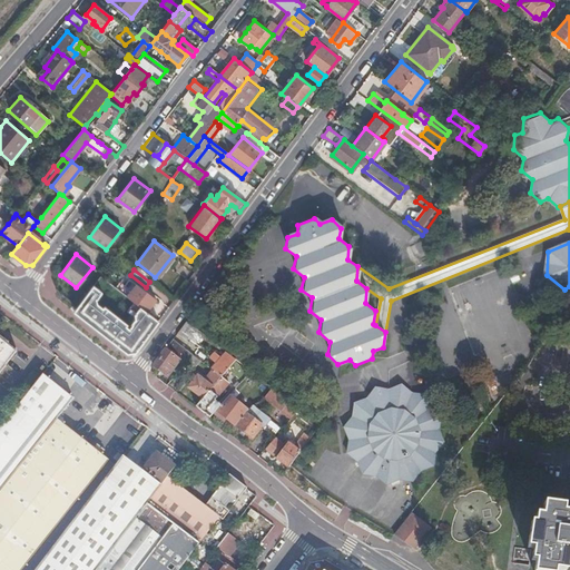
[(134,303),(147,313),(155,298),(135,284),(126,295),(134,303)]
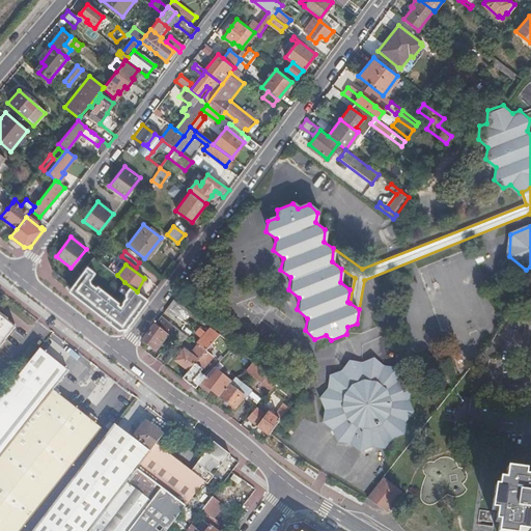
[(148,301),(148,300),(137,291),(124,282),(118,290),(127,297),(123,302),(124,303),(120,307),(117,305),(119,303),(98,285),(95,289),(91,286),(90,280),(96,273),(88,267),(68,291),(119,331),(128,328),(148,301)]
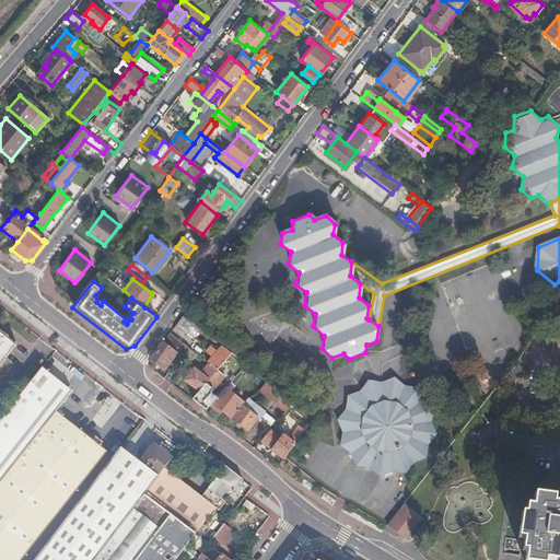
[(191,331),(195,327),(181,315),(172,328),(179,334),(185,327),(191,331)]
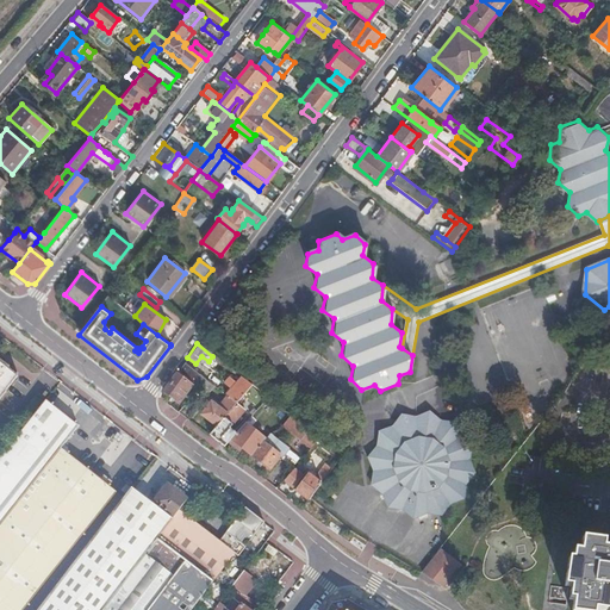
[(0,399),(19,374),(8,366),(4,362),(0,359),(0,399)]
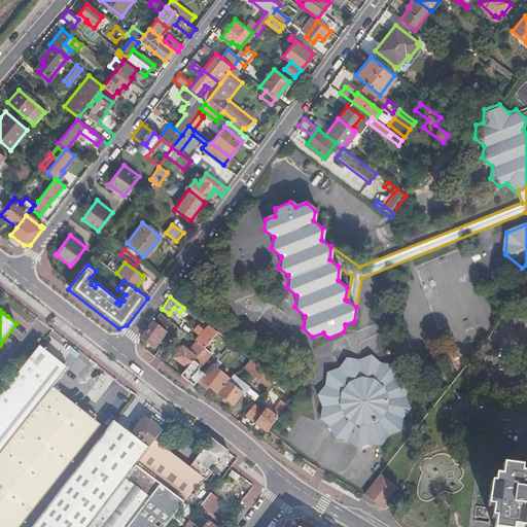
[(157,313),(152,320),(167,332),(166,334),(169,337),(176,328),(157,313)]
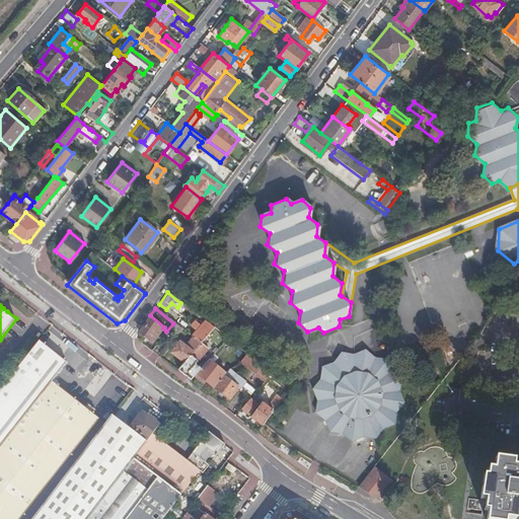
[(137,334),(154,346),(161,338),(156,334),(161,327),(149,317),(137,334)]
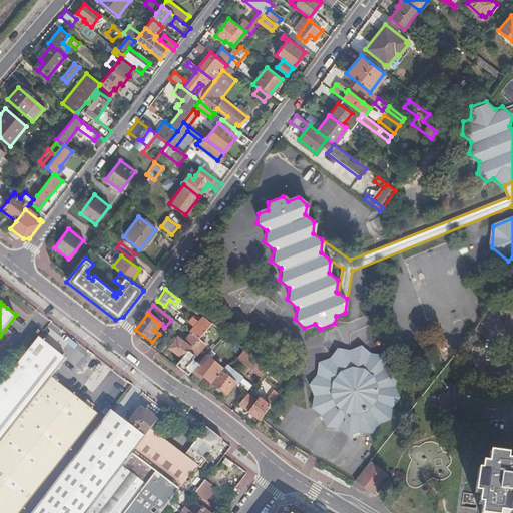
[(202,333),(210,324),(201,317),(198,321),(192,317),(187,323),(192,328),(188,333),(190,334),(196,339),(202,333)]
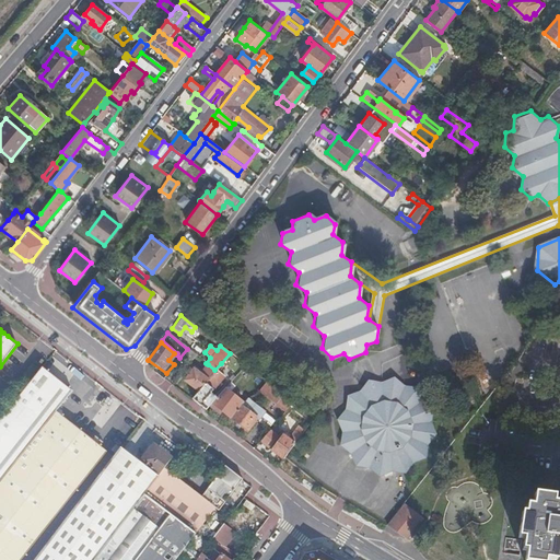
[(186,368),(196,356),(187,349),(179,358),(177,360),(186,368)]
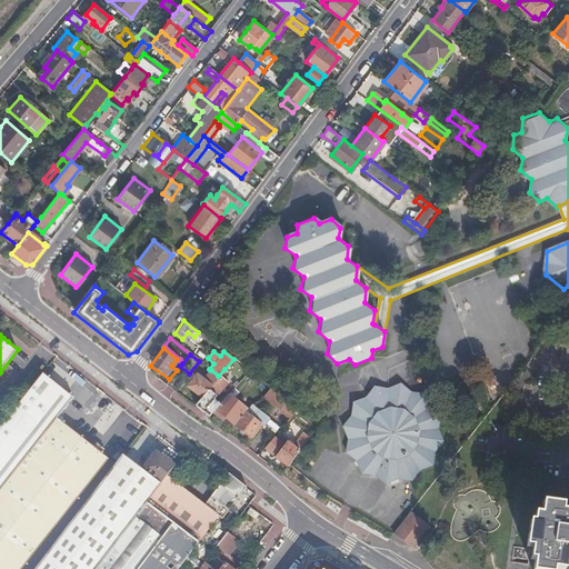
[(242,376),(248,370),(233,359),(225,369),(239,380),(242,376)]
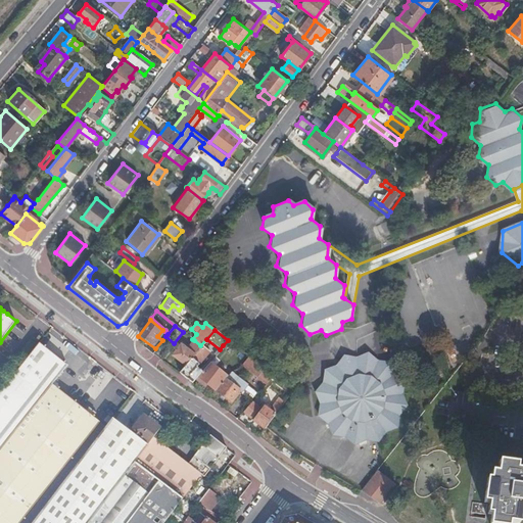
[(171,355),(183,366),(190,359),(200,345),(194,340),(187,350),(180,344),(171,355)]
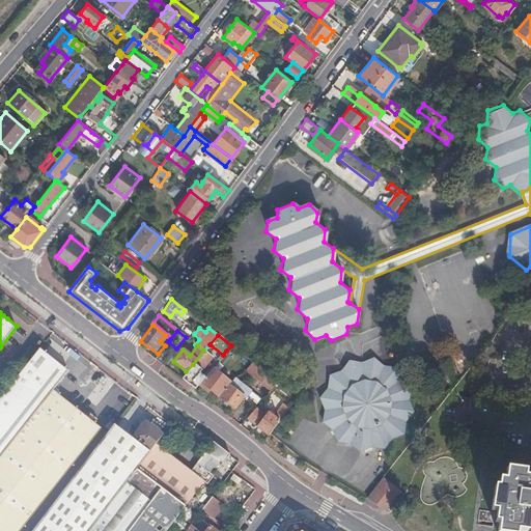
[(242,373),(245,370),(247,368),(252,361),(231,345),(226,351),(234,357),(229,363),(242,373)]
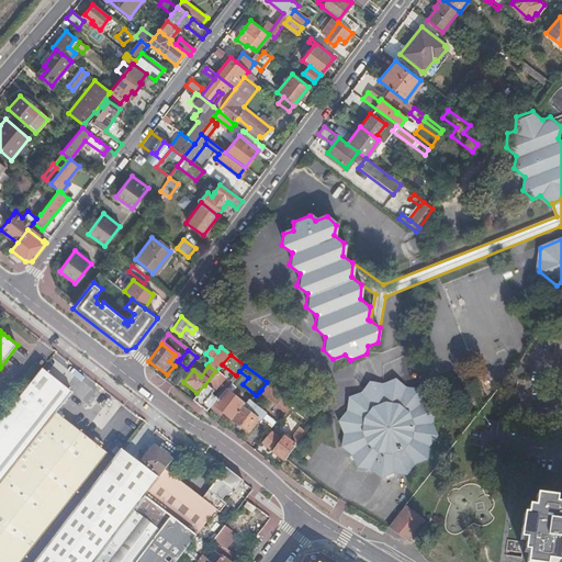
[(0,561),(18,561),(104,452),(55,413),(70,392),(41,367),(0,418),(0,561)]
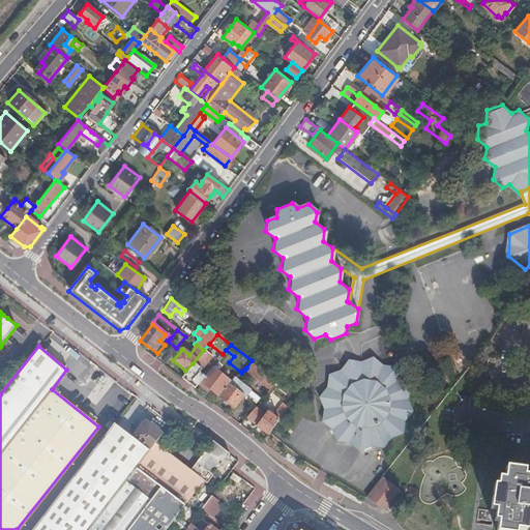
[(179,378),(193,388),(197,384),(203,376),(198,372),(200,369),(211,356),(203,350),(193,363),(185,371),(179,378)]
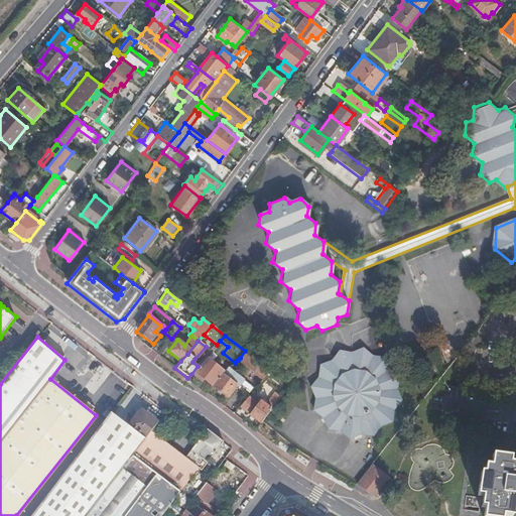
[(364,350),(351,355),(341,352),(334,362),(321,367),(319,380),(311,390),(316,402),(314,414),(324,420),(329,432),(341,433),(352,442),(363,437),(375,437),(382,429),(395,424),(396,411),(403,402),(399,390),(400,378),(391,370),(386,359),(374,358),(364,350)]
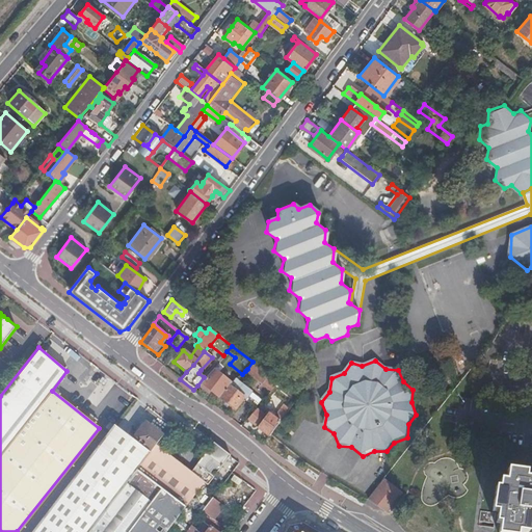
[(245,371),(261,382),(262,380),(268,374),(253,362),(247,369),(245,371)]
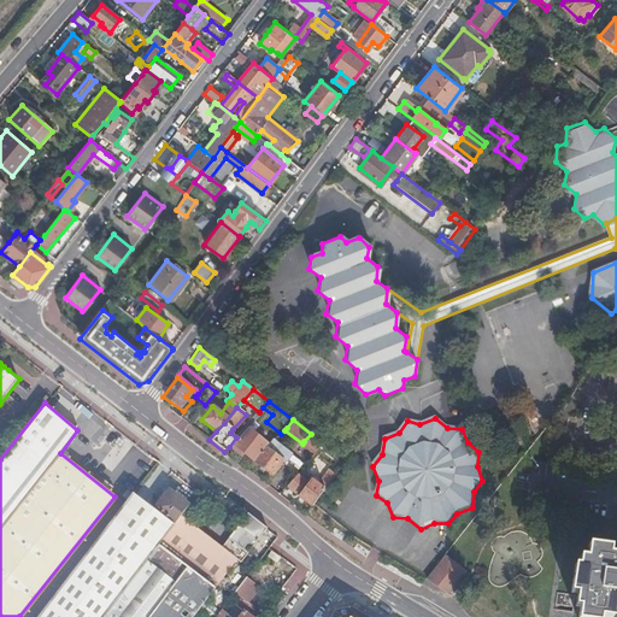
[(241,453),(252,462),(264,447),(266,445),(250,430),(244,438),(240,435),(236,438),(229,447),(239,456),(241,453)]
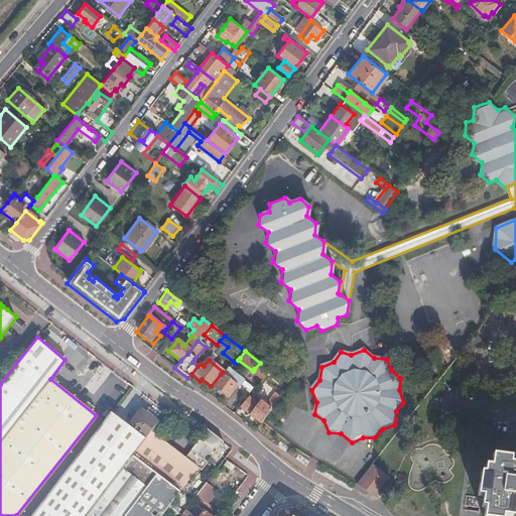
[(254,369),(253,371),(262,379),(269,370),(260,363),(254,369)]
